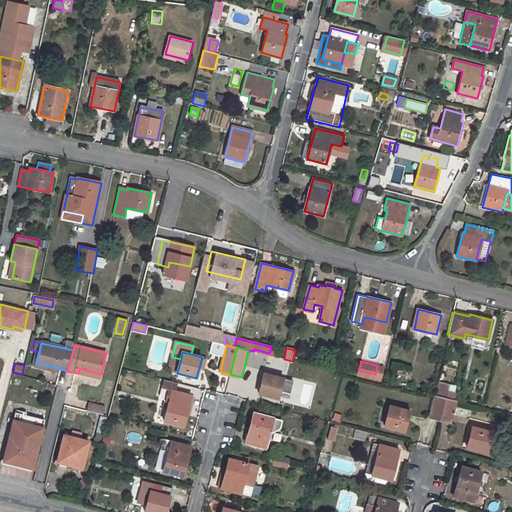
[(36,363),(35,367),(58,372),(59,368),(36,363)]
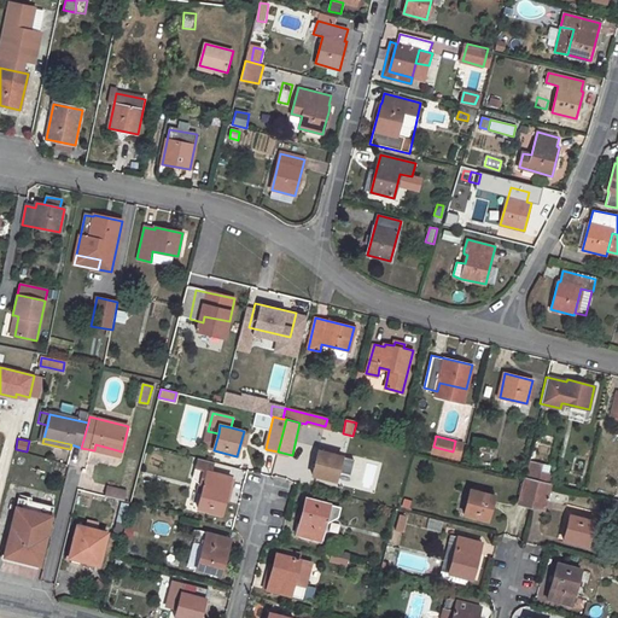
[(321,443),(313,476),(337,482),(344,449),(321,443)]
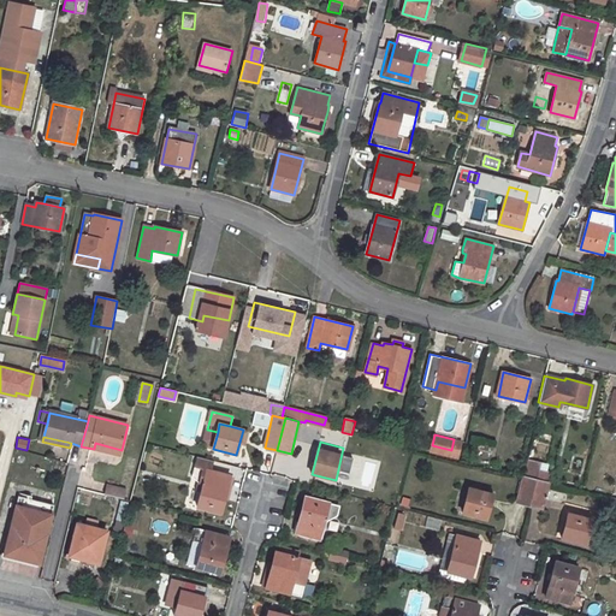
[(95,443),(94,449),(119,455),(122,450),(95,443)]
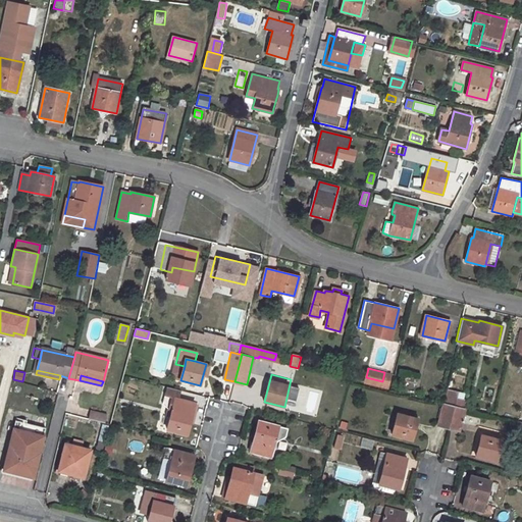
[(126,385),(124,394),(135,396),(137,387),(126,385)]
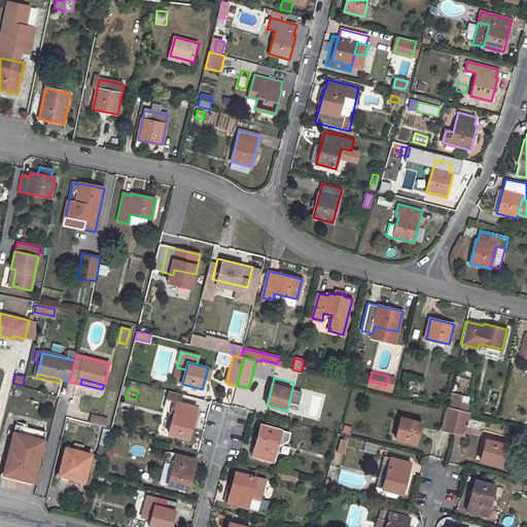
[(177,402),(181,403),(183,394),(169,390),(167,399),(177,402)]
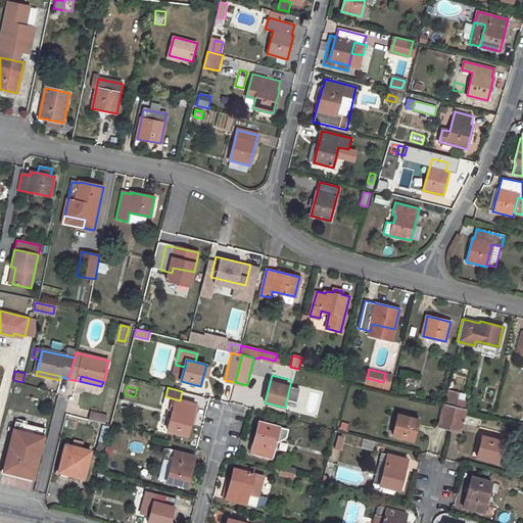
[(180,400),(176,399),(165,396),(163,405),(170,410),(173,411),(168,430),(188,435),(196,405),(180,400)]
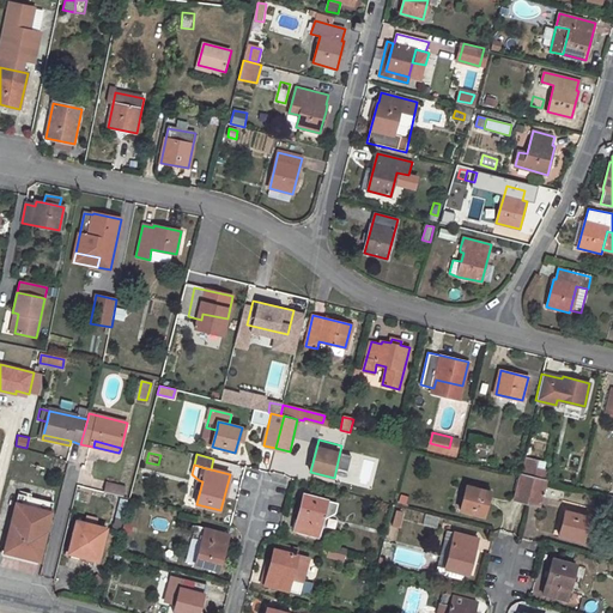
[(514,499),(539,505),(546,479),(520,473),(514,499)]
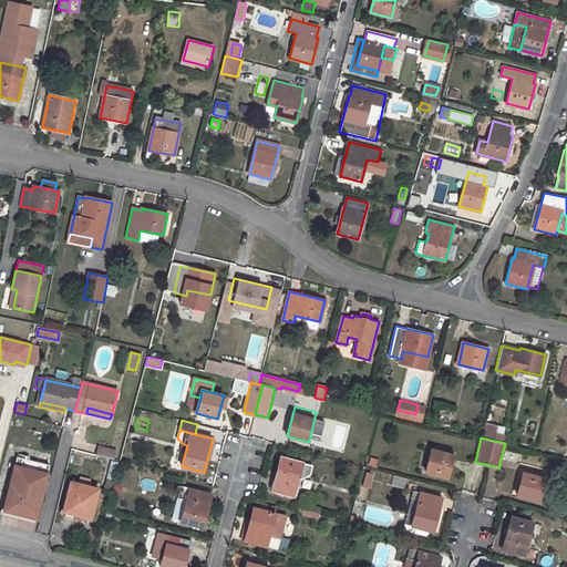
[(99,447),(96,456),(114,461),(116,451),(99,447)]
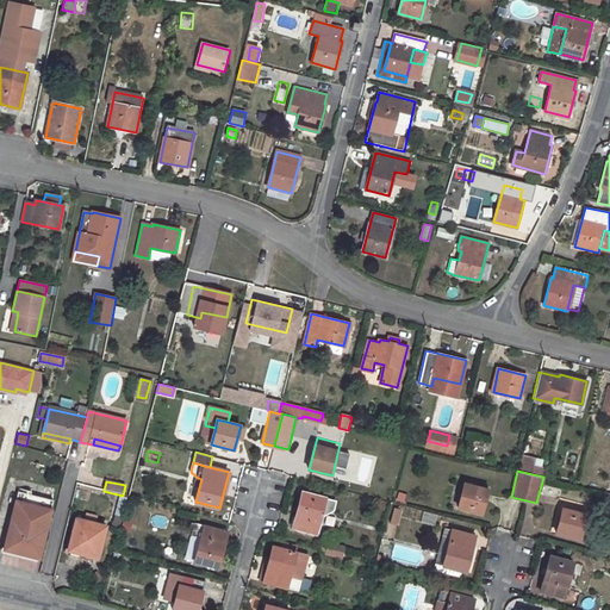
[(465,484),(459,509),(483,514),(489,489),(465,484)]
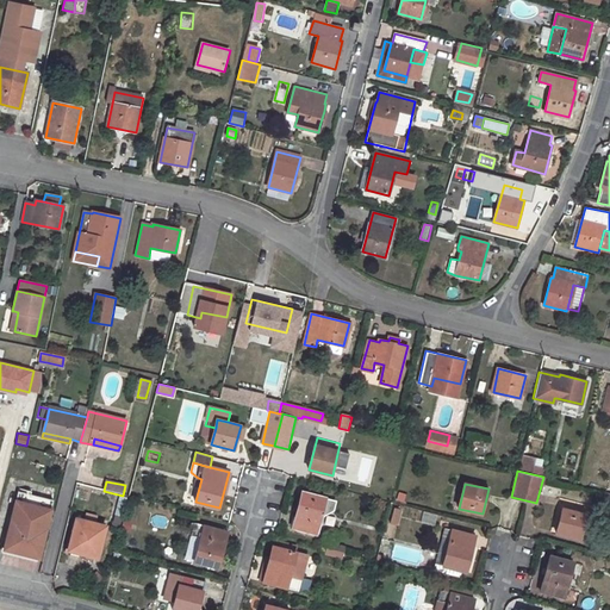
[(47,529),(33,526),(41,497),(18,492),(5,551),(39,558),(47,529)]
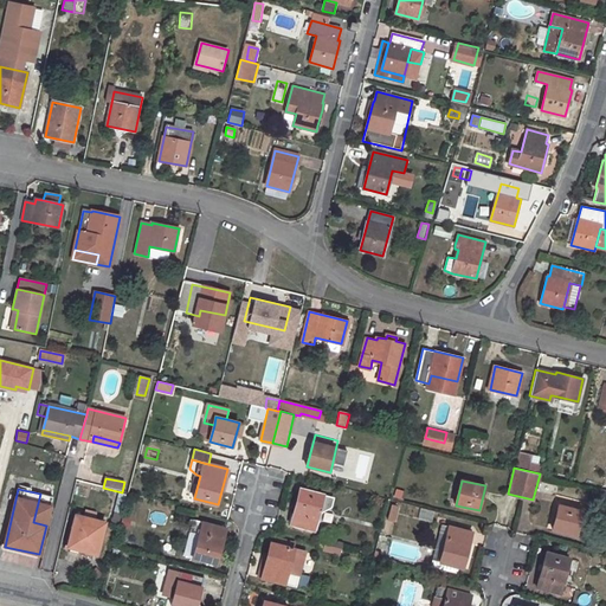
[(301,489),(291,524),(314,530),(320,510),(321,511),(331,505),(334,497),(301,489)]
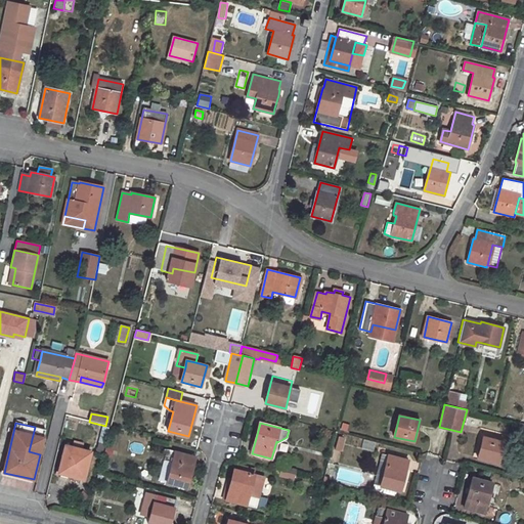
[(35,427),(29,451),(40,454),(46,429),(35,427)]
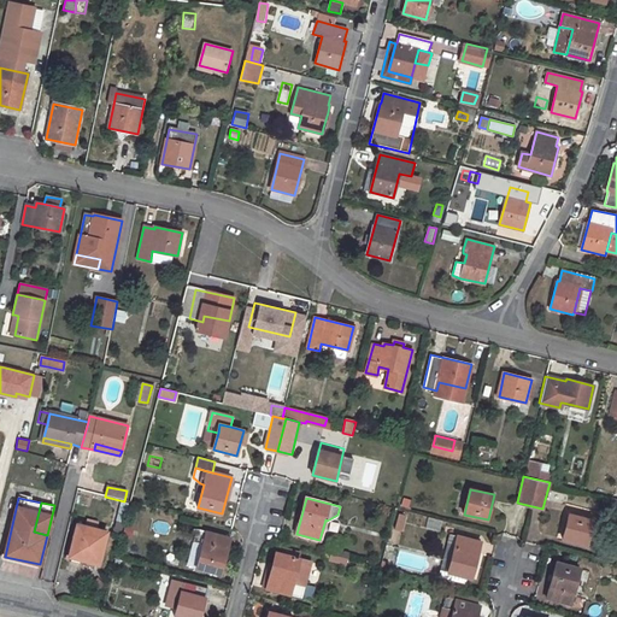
[(569,513),(563,539),(586,545),(592,521),(569,513)]
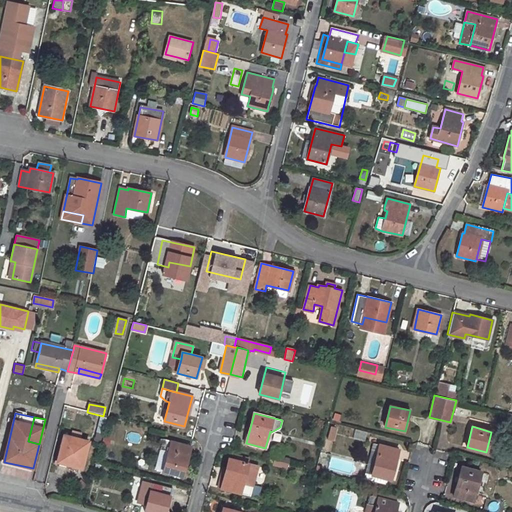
[(331,427),(328,435),(335,437),(337,428),(331,427)]
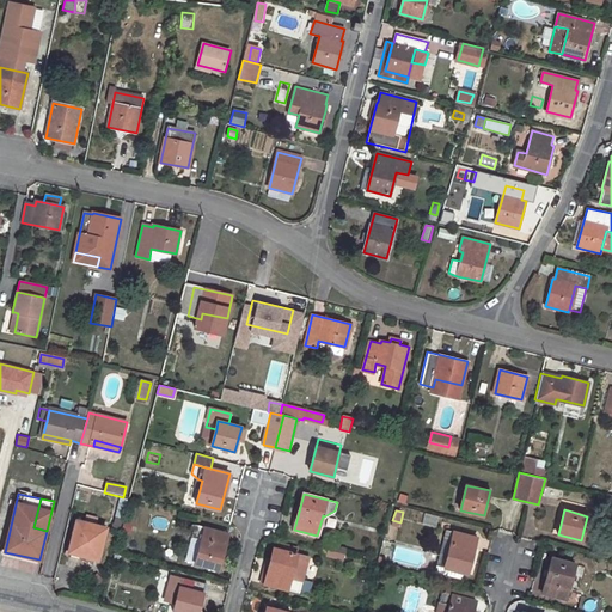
[(122,531),(130,532),(133,521),(124,519),(122,531)]
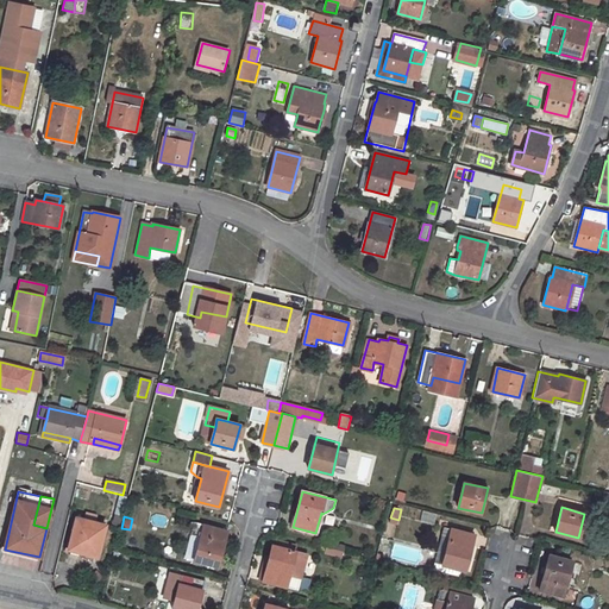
[(76,518),(68,550),(98,557),(106,526),(76,518)]
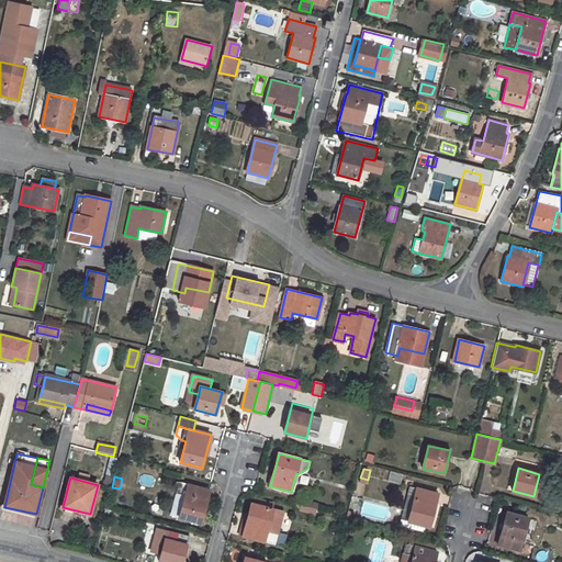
[(180,515),(179,518),(201,524),(209,491),(179,482),(176,494),(178,495),(173,514),(180,515)]
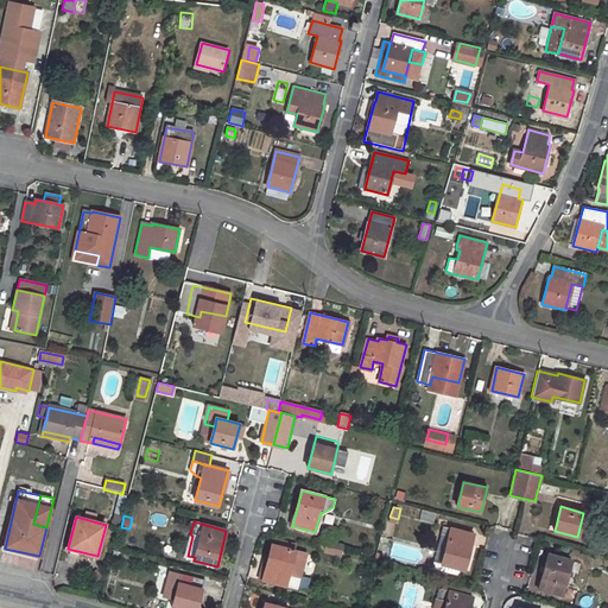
[(460,568),(442,564),(451,529),(443,526),(432,568),(458,575),(460,568)]
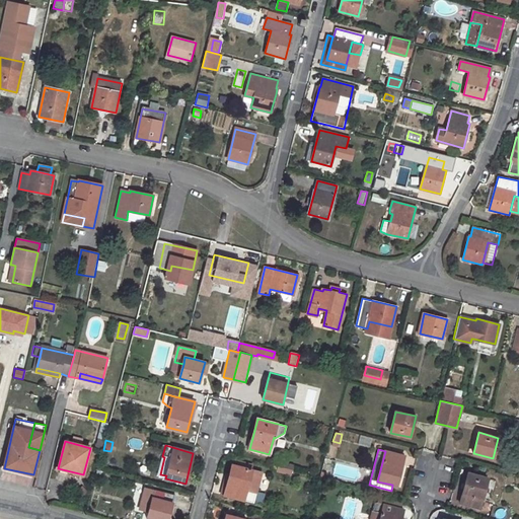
[(385,451),(377,482),(392,485),(397,487),(404,456),(385,451)]
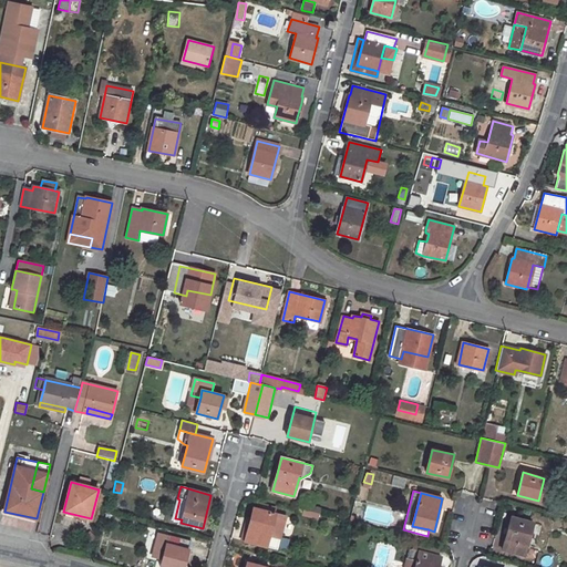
[(278,549),(281,538),(286,516),(275,513),(276,508),(261,504),(260,509),(254,508),(250,519),(245,542),(278,549)]
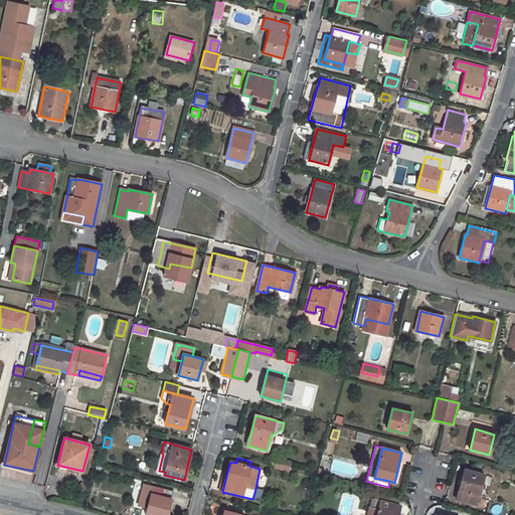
[(464,469),(456,500),(476,505),(484,474),(464,469)]
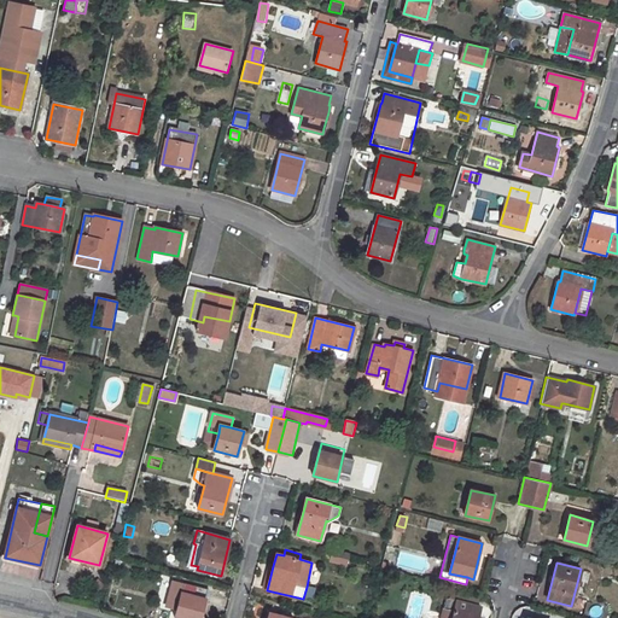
[(269,565),(263,589),(267,590),(273,566),(269,565)]
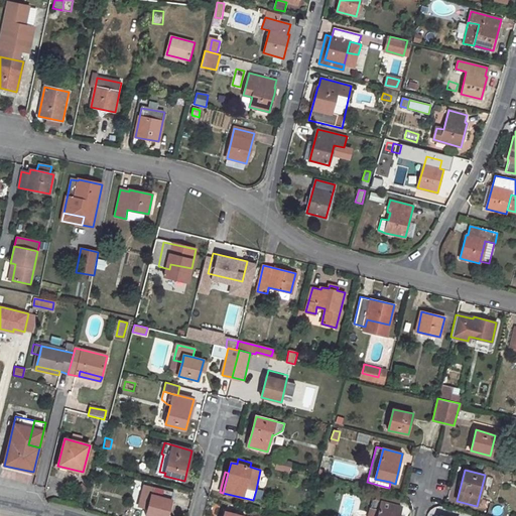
[(154,487),(146,515),(149,515),(166,515),(173,492),(154,487)]
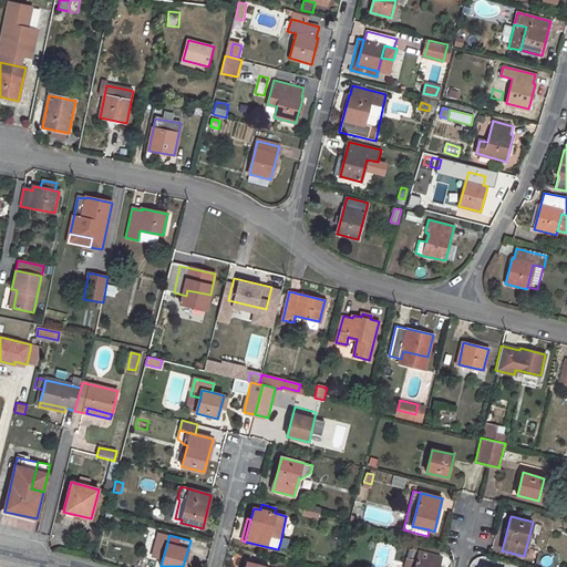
[(415,542),(413,549),(437,556),(440,547),(415,542)]
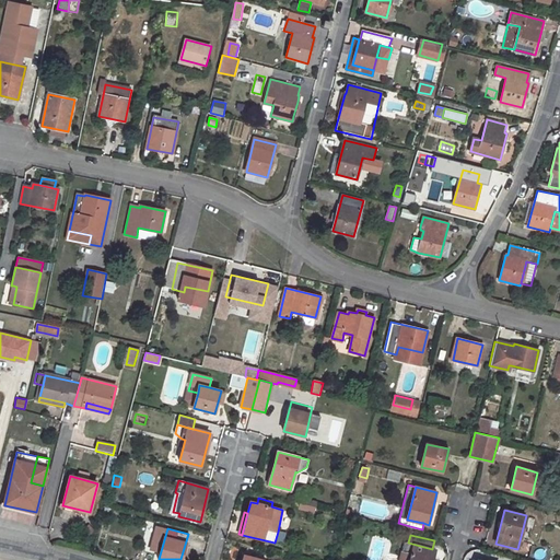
[(408,543),(405,543),(400,559),(432,559),(435,549),(432,549),(408,543)]
